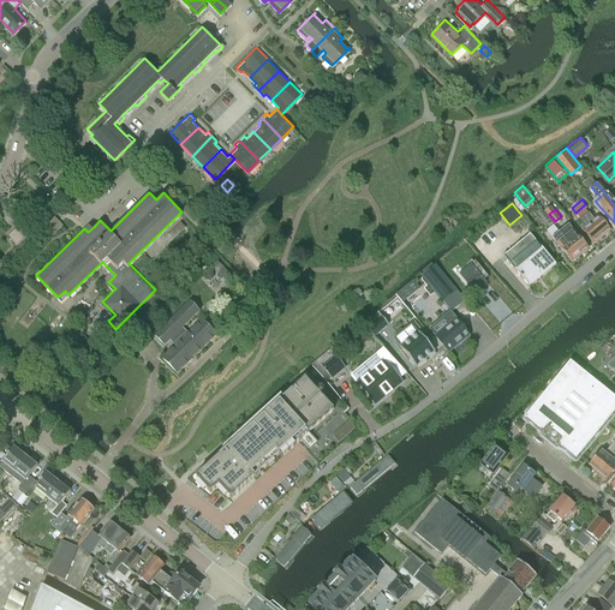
[(589,210),(581,216),(586,222),(581,227),(593,240),(595,240),(596,239),(598,238),(598,237),(605,231),(607,231),(609,228),(609,227),(610,226),(598,213),(593,216),(589,210)]
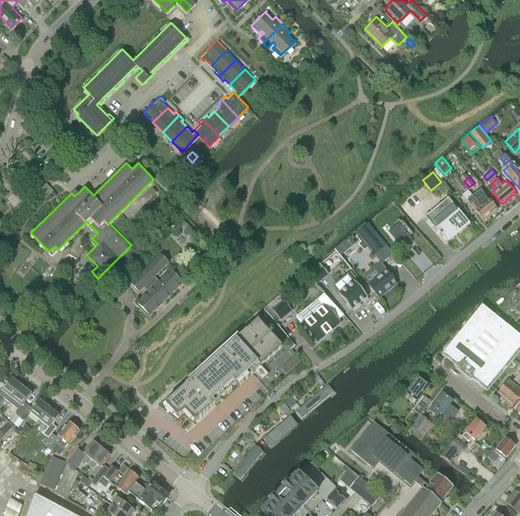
[(140,198),(144,202),(158,188),(153,184),(140,198)]
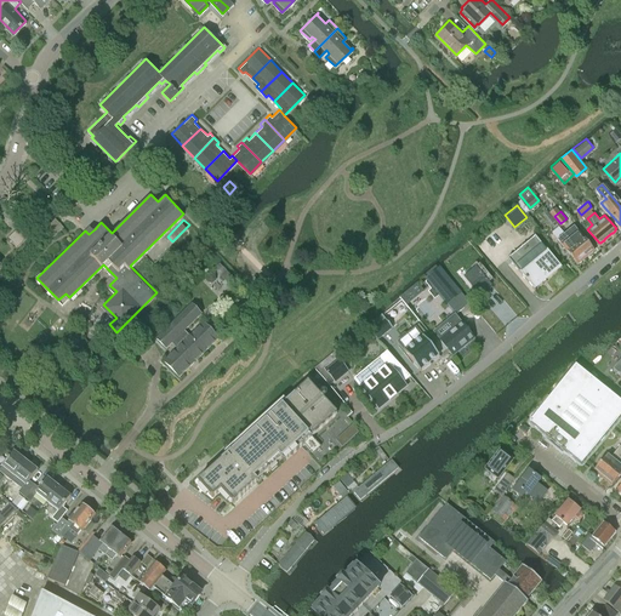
[(23,221),(9,235),(17,245),(32,231),(23,221)]
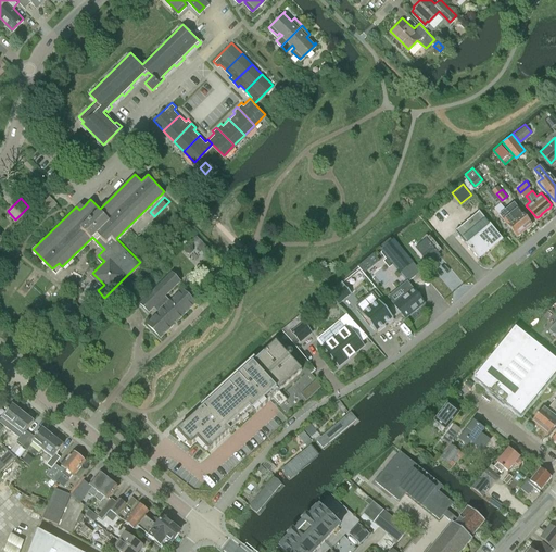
[(513,199),(506,205),(514,215),(523,227),(528,225),(529,225),(531,223),(531,222),(531,221),(521,209),(520,209),(519,208),(519,207),(513,199)]
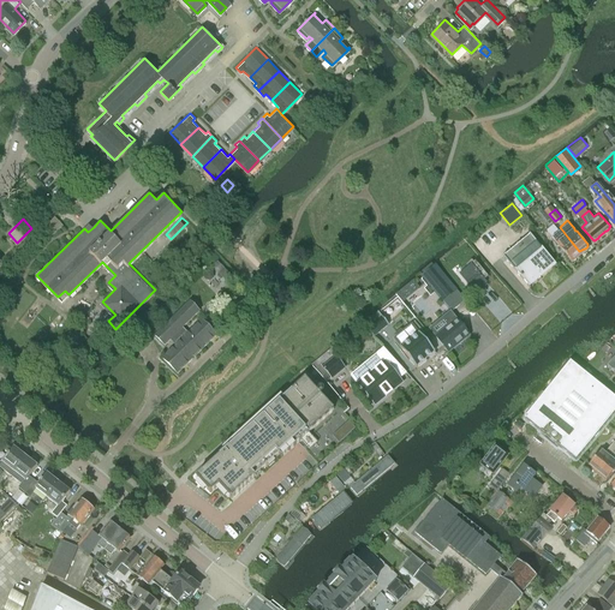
[(560,227),(551,233),(557,241),(559,241),(560,244),(571,258),(572,258),(573,258),(575,256),(575,255),(579,251),(568,238),(560,227)]
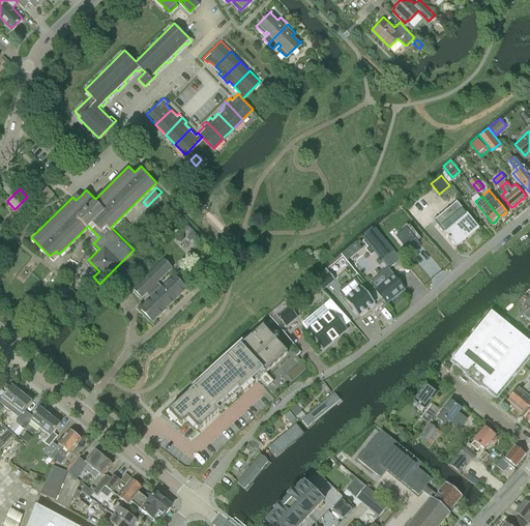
[(457,199),(434,217),(457,245),(457,244),(455,243),(478,225),(479,227),(479,226),(457,199)]
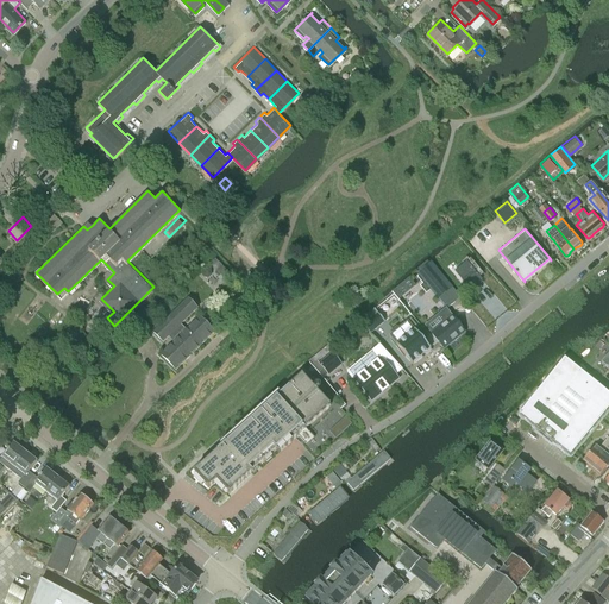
[(469,256),(453,269),(469,287),(481,276),(478,274),(482,271),(469,256)]
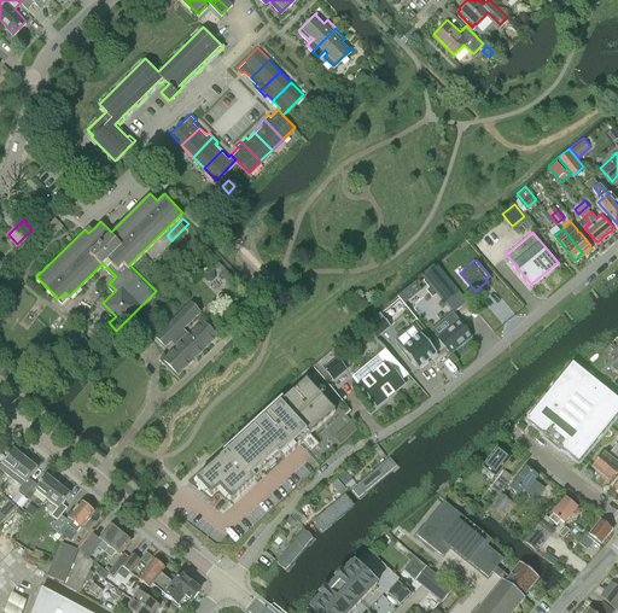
[(423,276),(443,299),(458,289),(437,264),(423,276)]
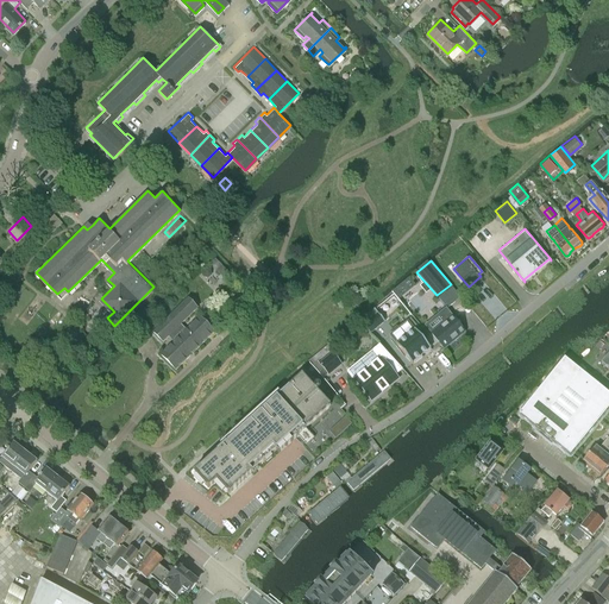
[(215,266),(225,276),(231,271),(221,262),(215,266)]
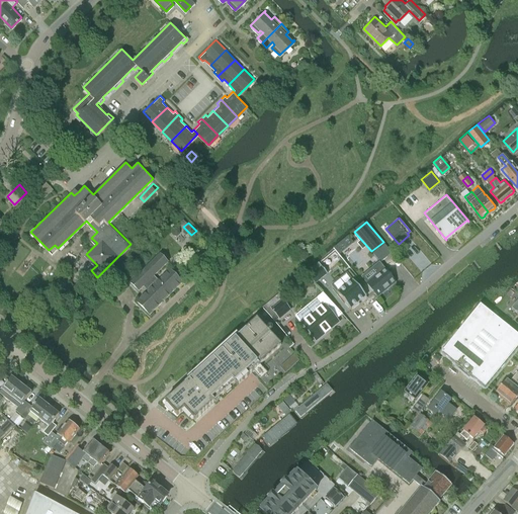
[(347,232),(332,244),(338,251),(353,239),(347,232)]
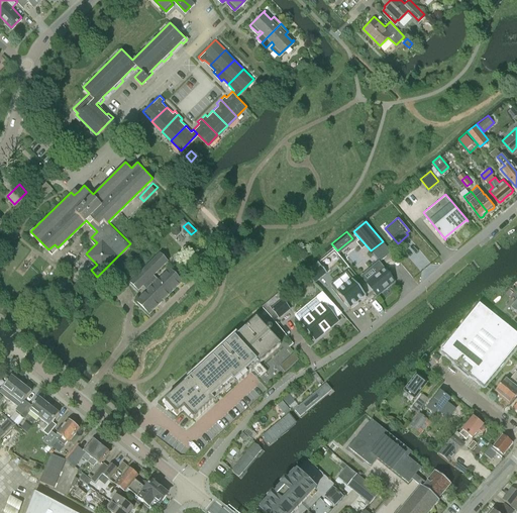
[(380,258),(386,252),(379,245),(374,249),(380,258)]
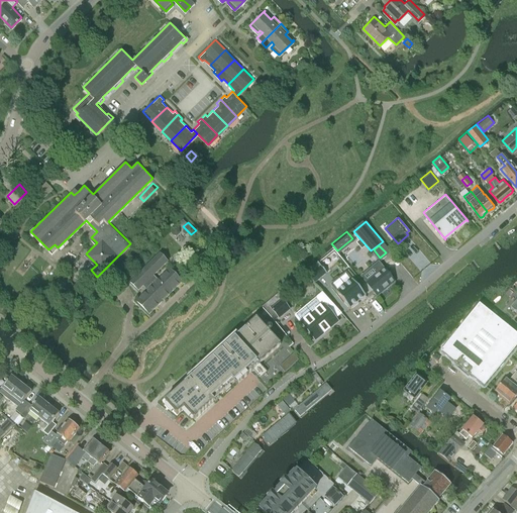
[(159,250),(130,279),(138,287),(143,283),(147,286),(147,287),(158,278),(158,277),(152,273),(167,259),(159,250)]
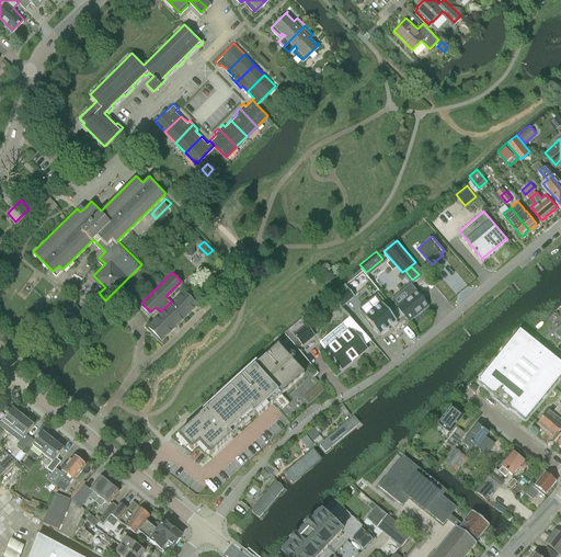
[(377,294),(381,291),(369,276),(364,281),(375,293),(376,295),(377,294)]
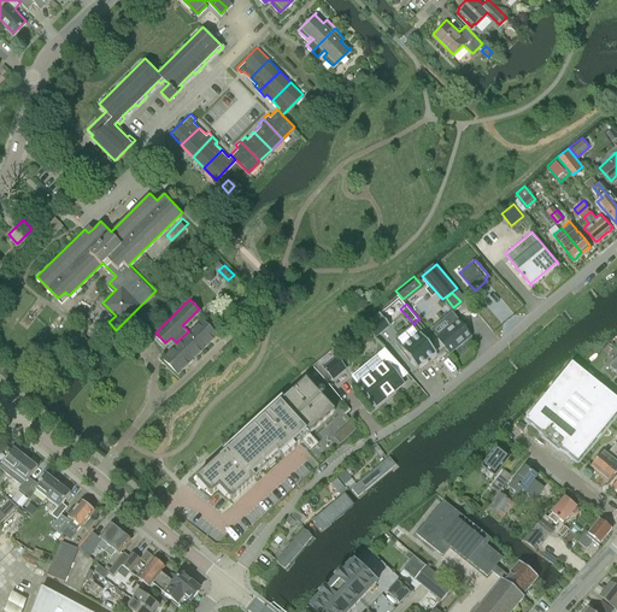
[(470,333),(457,317),(451,309),(430,327),(436,334),(450,351),(470,333)]
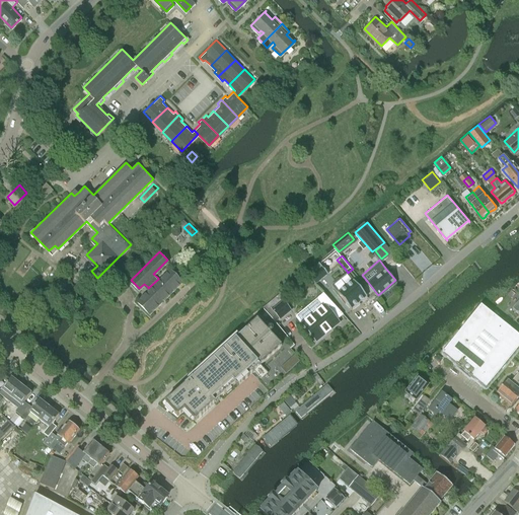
[(315,282),(327,272),(318,261),(306,271),(315,282)]
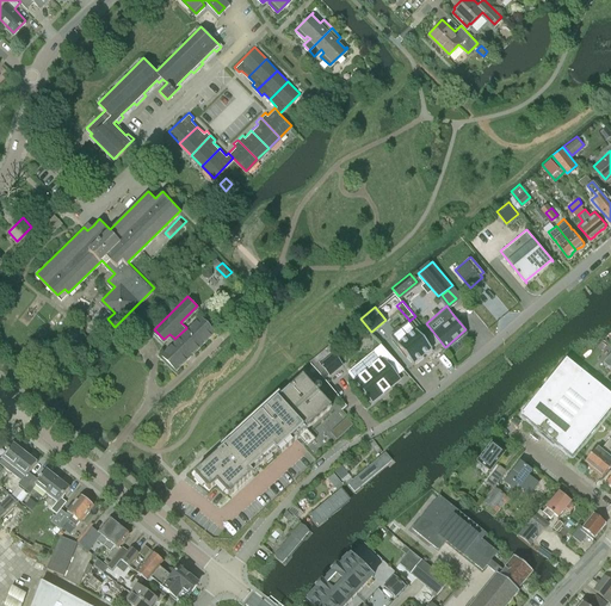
[(174,339),(161,352),(177,368),(215,329),(199,315),(186,328),(174,339)]
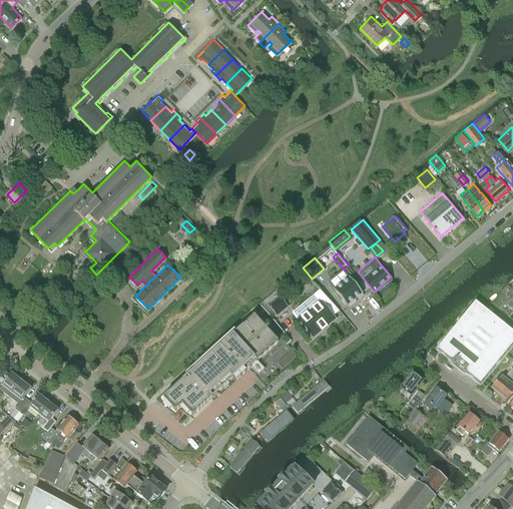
[(330,279),(328,280),(334,288),(337,292),(346,304),(362,291),(349,276),(350,275),(345,269),(344,270),(343,268),(336,274),(330,279)]
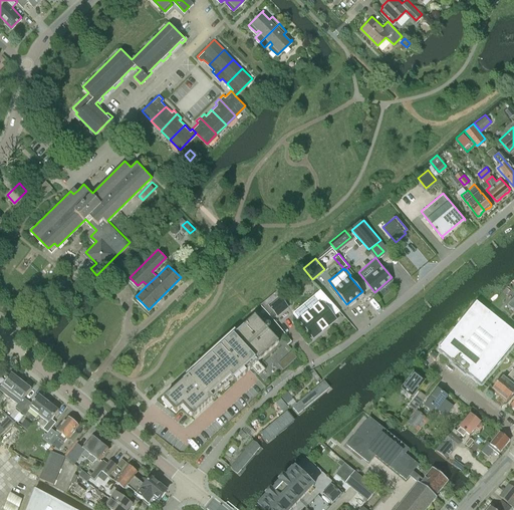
[(320,300),(298,318),(313,335),(336,316),(334,313),(339,308),(320,287),(314,292),(320,300)]
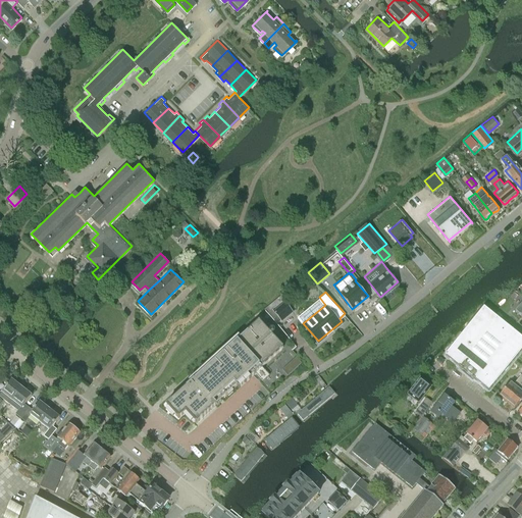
[(273,309),(281,318),(293,309),(284,300),(273,309)]
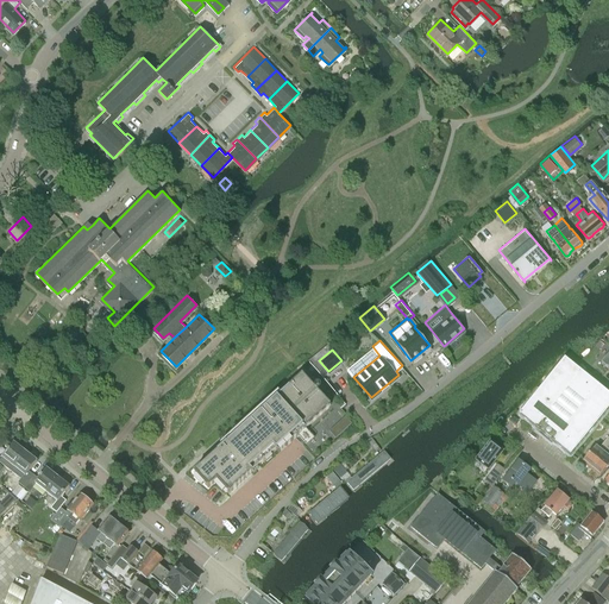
[(608,402),(608,391),(600,384),(590,377),(564,356),(520,410),(569,451),(608,402)]
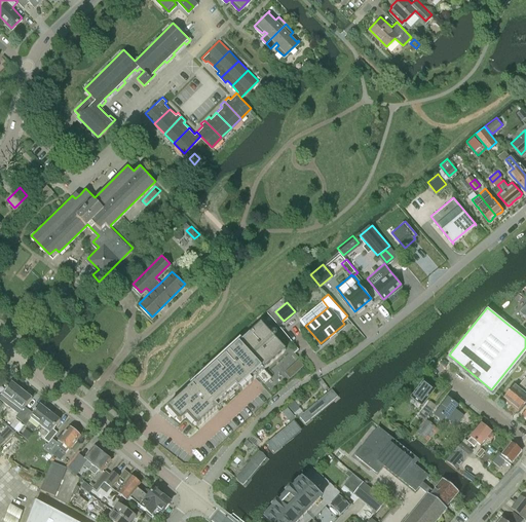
[(171,404),(167,406),(173,411),(180,418),(187,412),(187,413),(188,413),(197,423),(198,423),(200,421),(213,410),(217,406),(221,402),(224,399),(238,386),(240,388),(247,382),(255,375),(256,374),(286,347),(261,321),(210,367),(188,387),(171,404)]
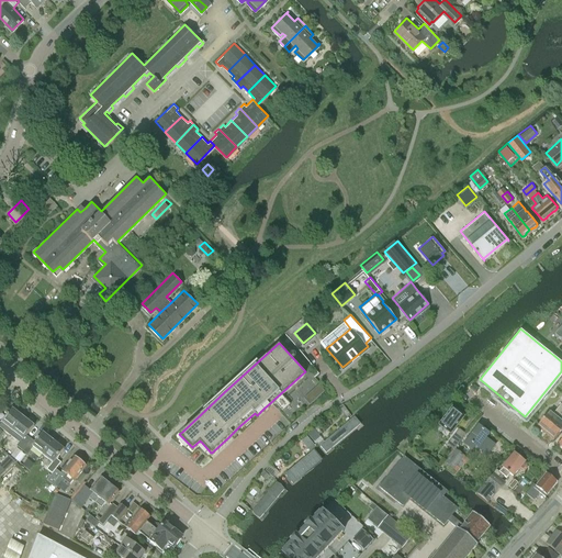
[(546,431),(561,410),(561,402),(553,412),(549,409),(538,424),(546,431)]
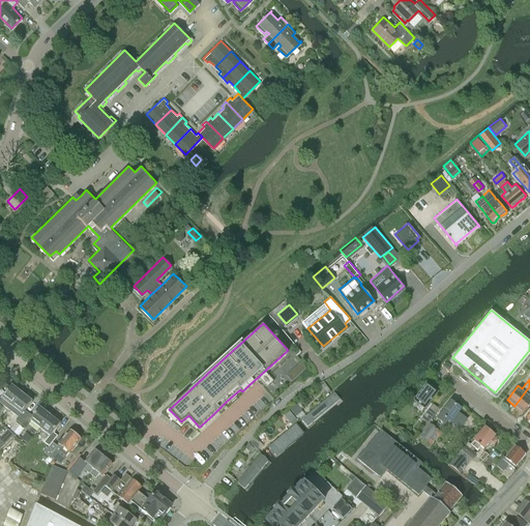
[(416,396),(414,399),(424,406),(427,404),(437,390),(433,386),(433,385),(430,383),(429,383),(427,382),(416,396)]
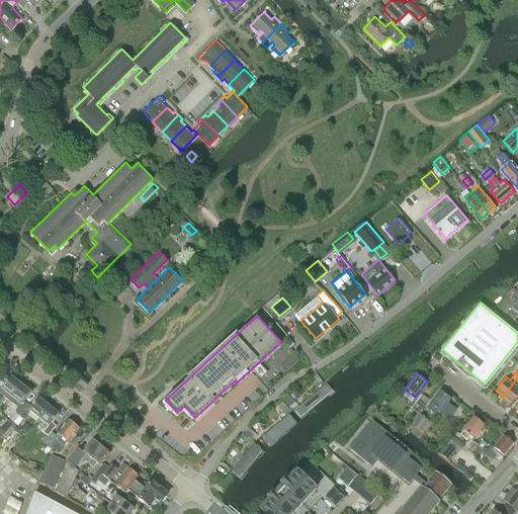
[(0,391),(9,398),(11,395),(21,381),(11,374),(1,387),(0,388),(0,391)]
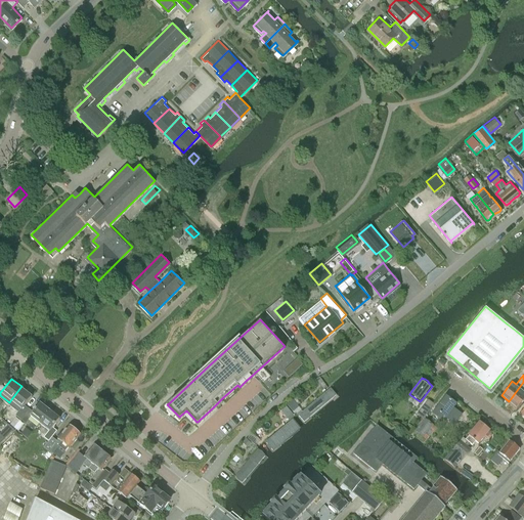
[(523,382),(509,401),(516,407),(523,397),(523,390),(523,388),(523,382)]
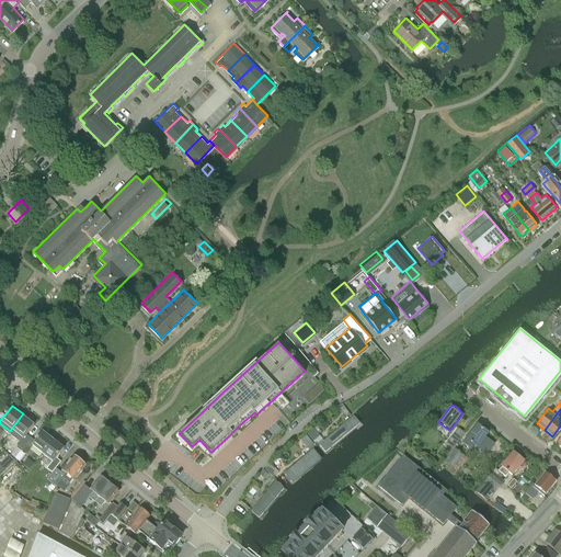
[(22,446),(31,435),(26,432),(34,422),(23,413),(12,428),(22,435),(16,442),(22,446)]
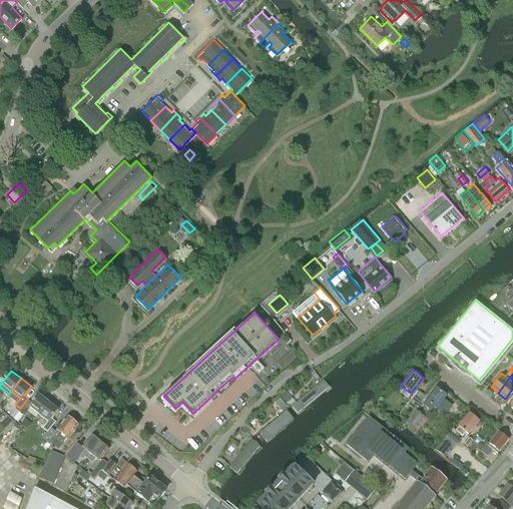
[(322,378),(293,402),(298,409),(327,385),(322,378)]
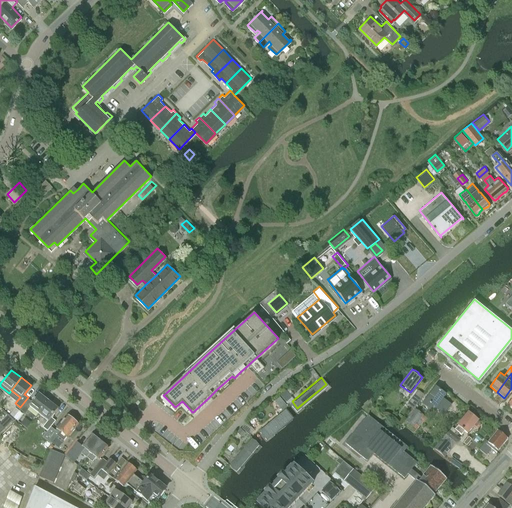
[(436,385),(423,402),(430,407),(433,403),(444,411),(451,402),(443,396),(446,392),(436,385)]
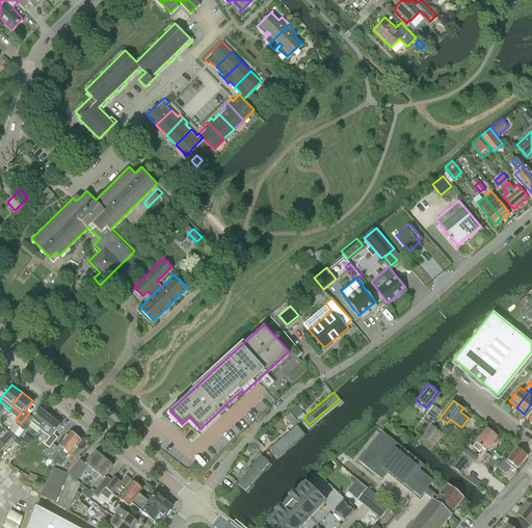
[(441,407),(434,403),(423,418),(429,422),(441,407)]
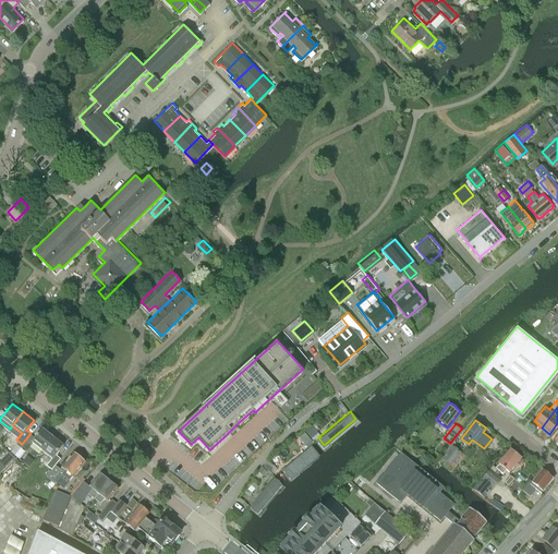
[(43,448),(52,435),(41,426),(35,435),(31,433),(22,444),(27,447),(33,441),(43,448)]
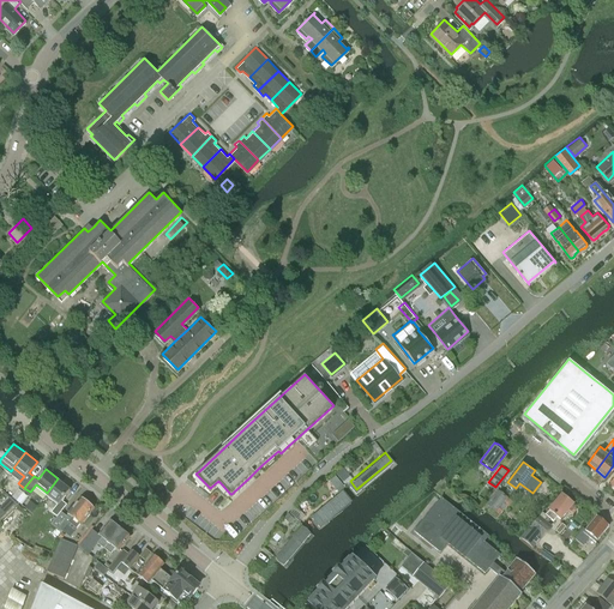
[(329,477),(336,486),(341,481),(335,474),(329,477)]
